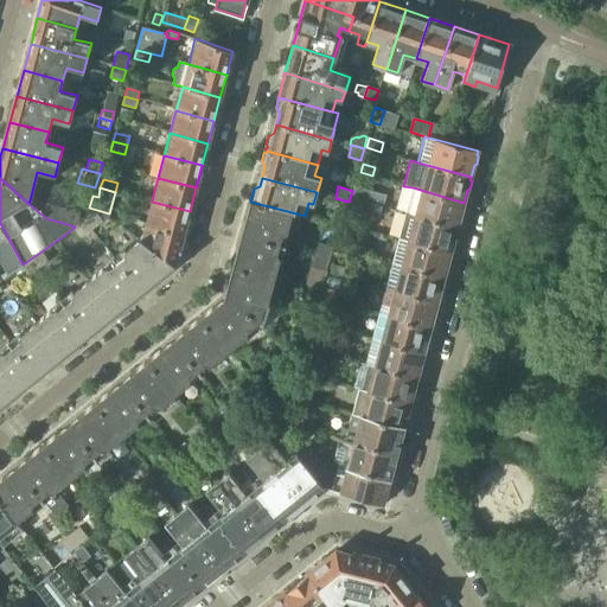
[(408,203),(406,213),(457,229),(460,216),(462,213),(465,206),(464,204),(464,203),(413,187),(408,203)]
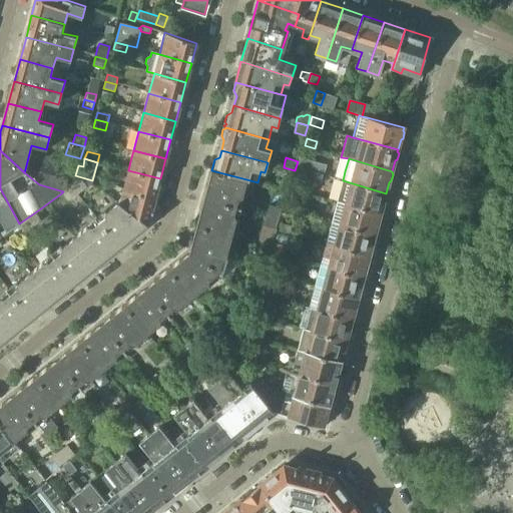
[(298,161),(296,167),(297,168),(321,174),(324,166),(298,159),(298,161)]
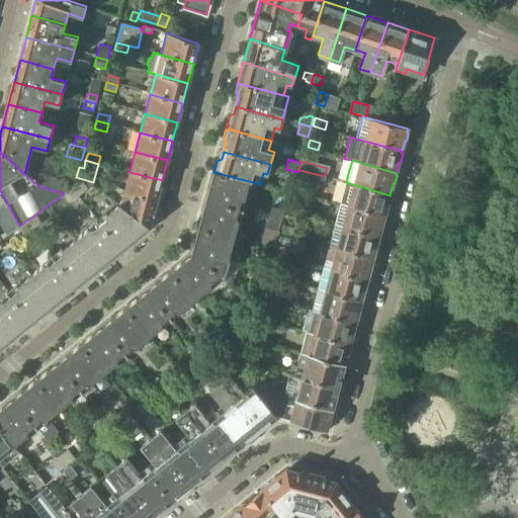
[(324,176),(299,170),(297,178),(322,185),(324,176)]
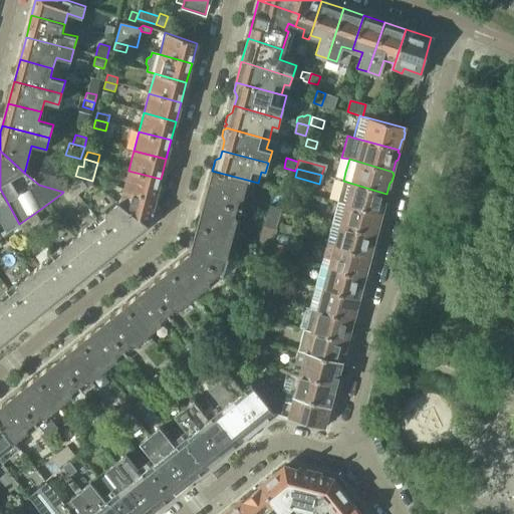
[(39,185),(63,192),(65,191),(68,182),(25,170),(24,173),(39,185)]
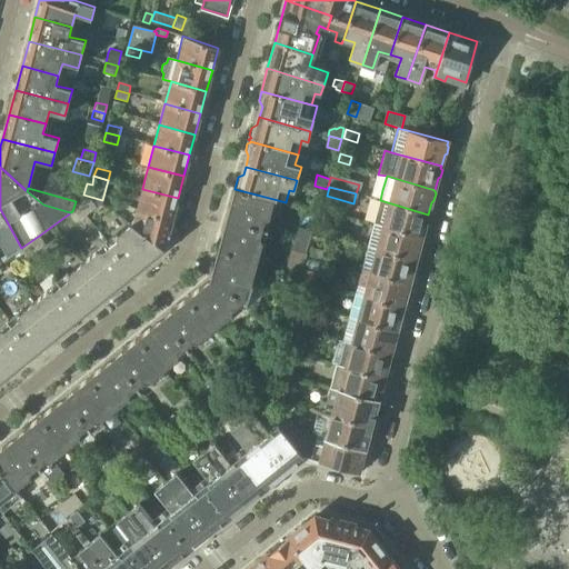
[(142,189),(136,210),(171,220),(178,198),(142,189)]
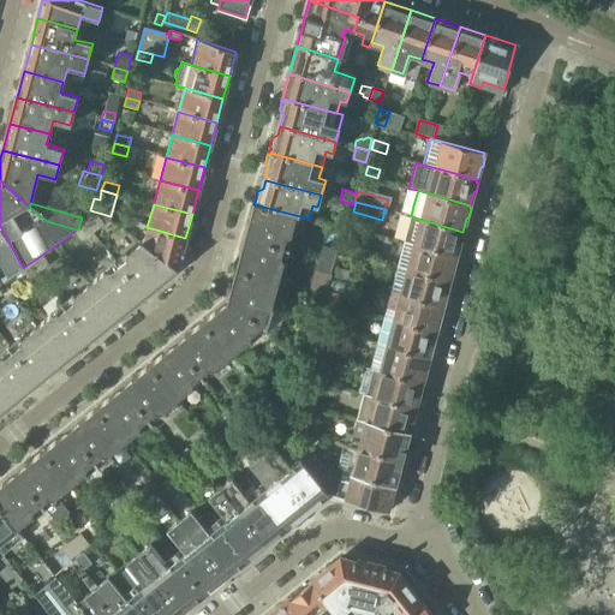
[(254,204),(245,238),(282,248),(285,238),(291,234),(294,219),(296,215),(254,204)]
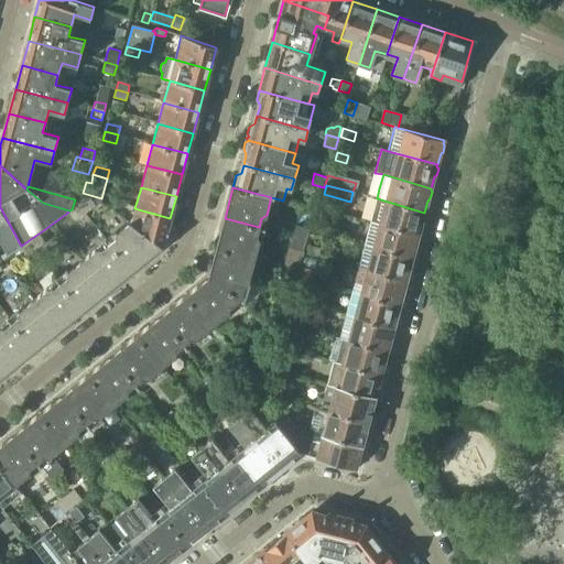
[(72,209),(69,210),(67,213),(74,221),(95,205),(88,197),(72,209)]
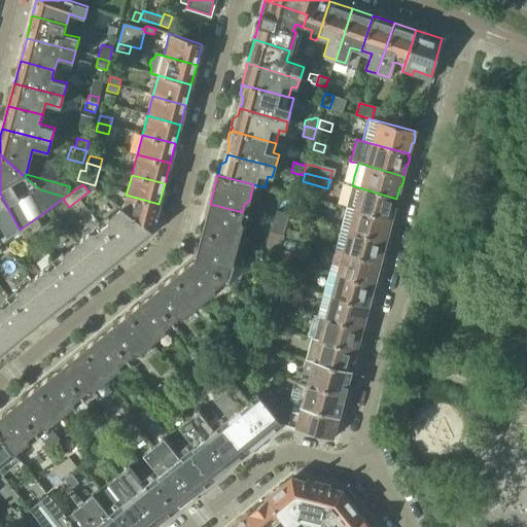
[(352,185),(346,207),(391,220),(394,208),(396,207),(397,201),(396,200),(396,199),(352,185)]
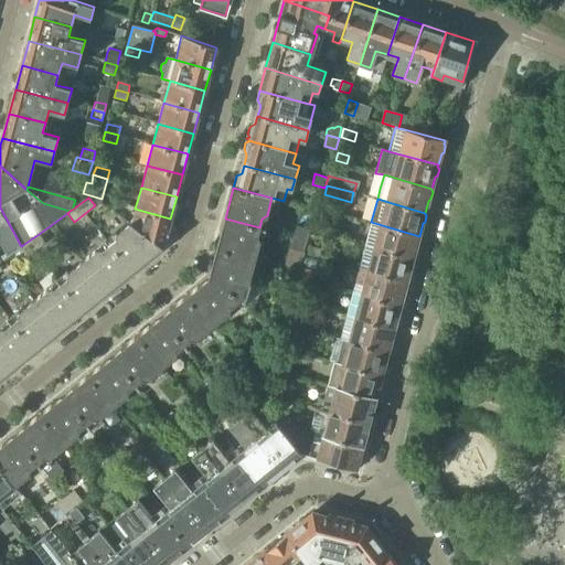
[(0,233),(6,244),(8,243),(12,253),(17,249),(21,246),(0,208),(0,233)]
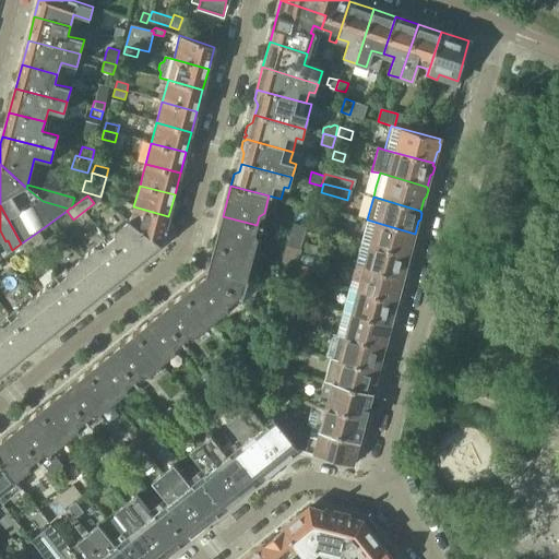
[(128,219),(161,245),(168,216),(133,206),(131,215),(128,219)]
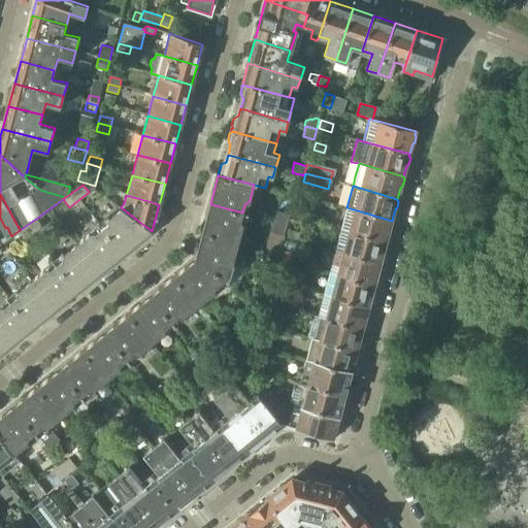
[(210,204),(202,233),(237,243),(242,226),(240,221),(242,212),(210,204)]
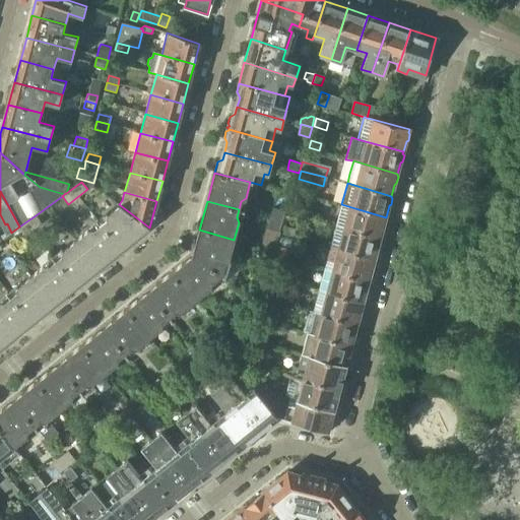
[(286,213),(295,215),(298,203),(288,201),(286,213)]
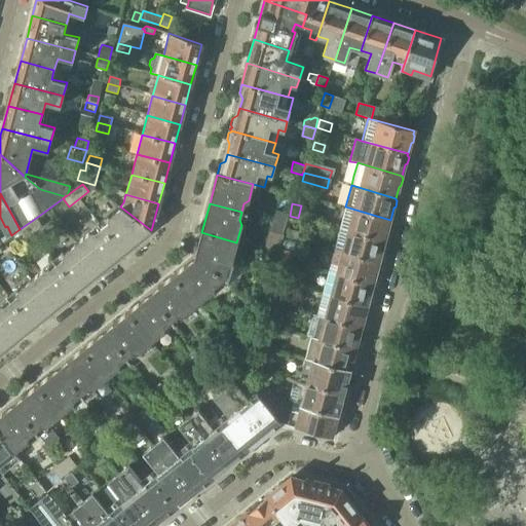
[(108,222),(102,226),(123,253),(151,230),(120,207),(108,217),(108,222)]
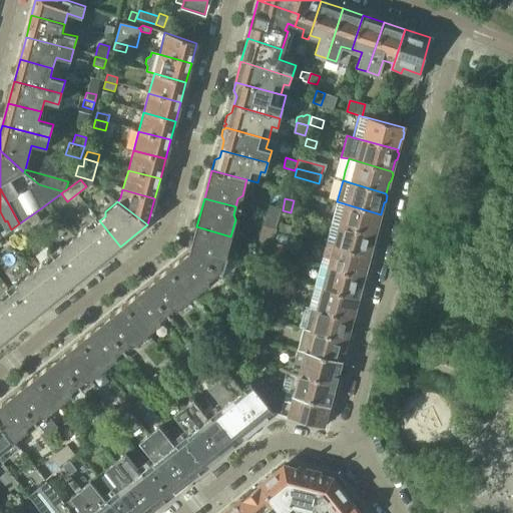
[(333,214),(332,222),(339,224),(375,235),(378,223),(380,223),(382,217),(380,215),(381,214),(337,201),(333,214)]
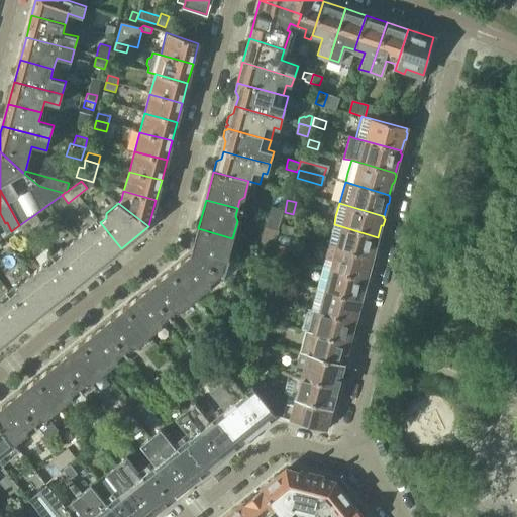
[(270,210),(265,229),(277,232),(281,213),(282,209),(271,207),(270,210)]
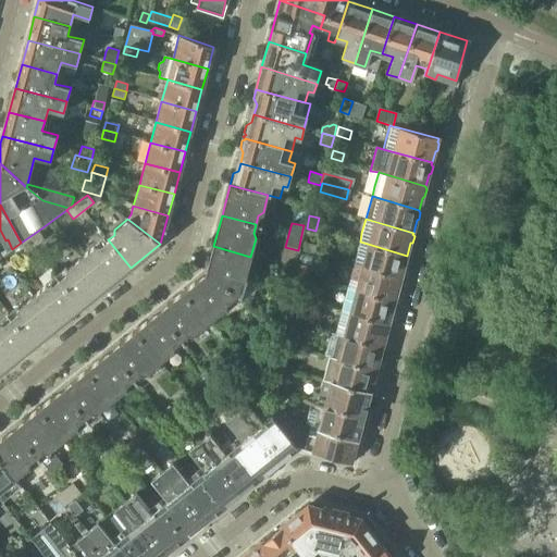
[(38,231),(21,243),(16,246),(23,255),(44,238),(38,231)]
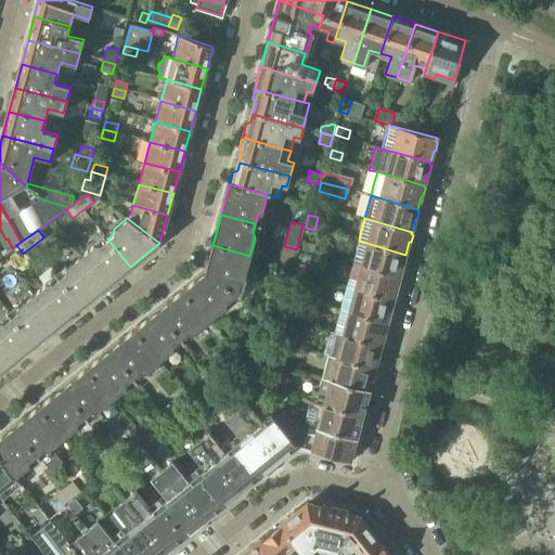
[(94,244),(81,255),(106,286),(130,267),(107,239),(100,245),(94,244)]
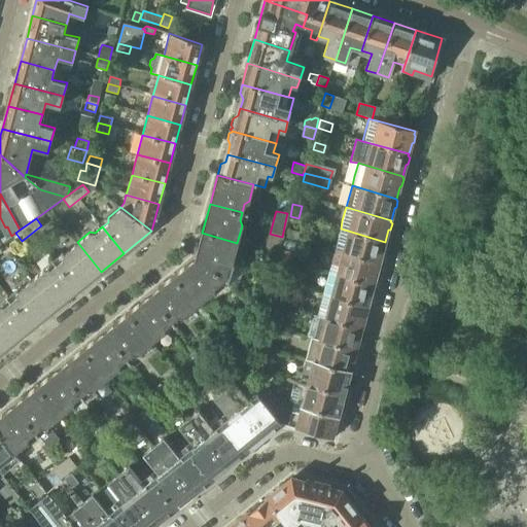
[(285,235),(296,238),(300,230),(287,226),(285,235)]
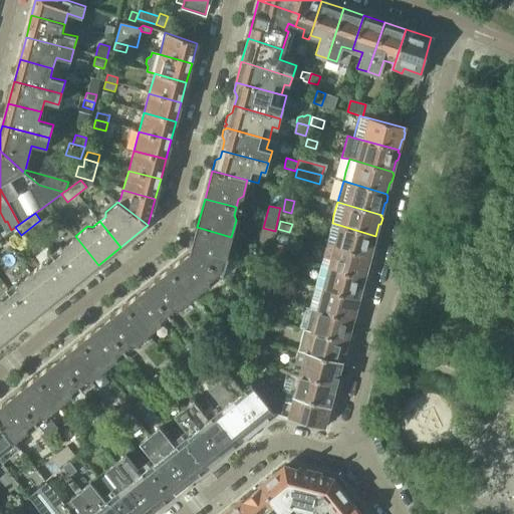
[(339,225),(332,223),(328,236),(326,243),(334,245),(370,255),(372,246),(374,245),(376,239),(375,237),(375,236),(339,225)]
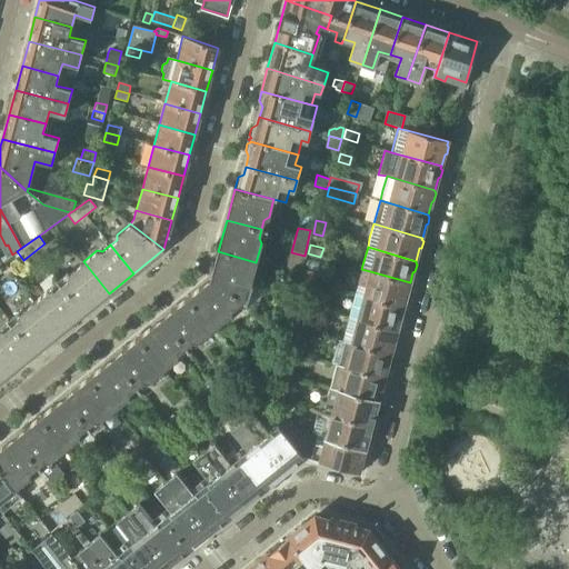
[(218,251),(210,279),(253,301),(258,287),(250,285),(256,262),(218,251)]
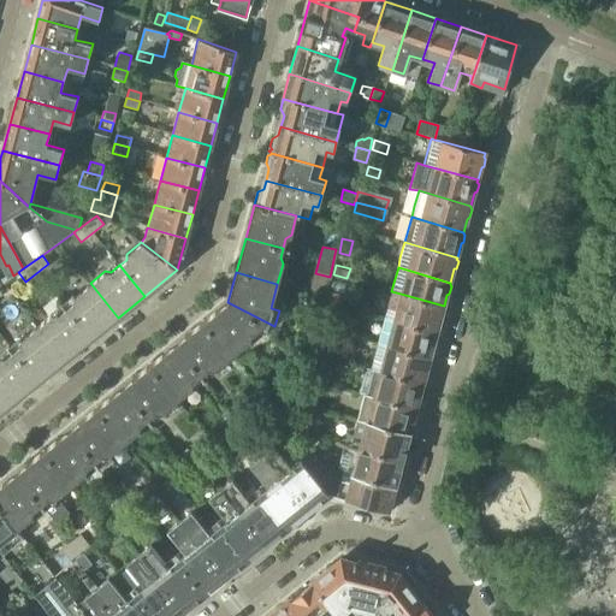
[(72,302),(66,308),(90,339),(118,318),(90,283),(73,296),(72,302)]
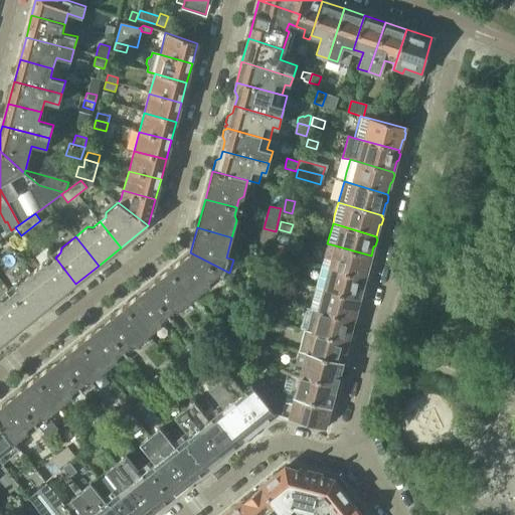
[(323,259),(321,266),(329,268),(365,279),(367,268),(370,267),(371,261),(370,259),(371,255),(335,245),(327,243),(323,259)]
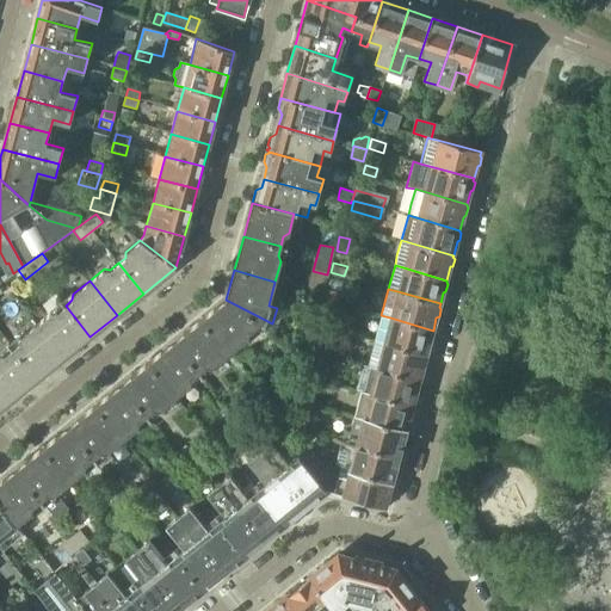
[(326,290),(323,300),(332,302),(337,303),(339,294),(326,290)]
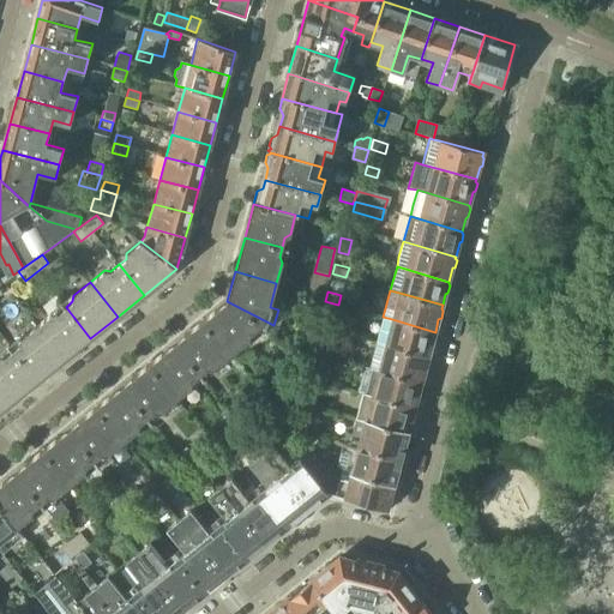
[(227,301),(204,320),(232,353),(245,342),(252,351),(275,333),(272,332),(274,325),(227,301)]
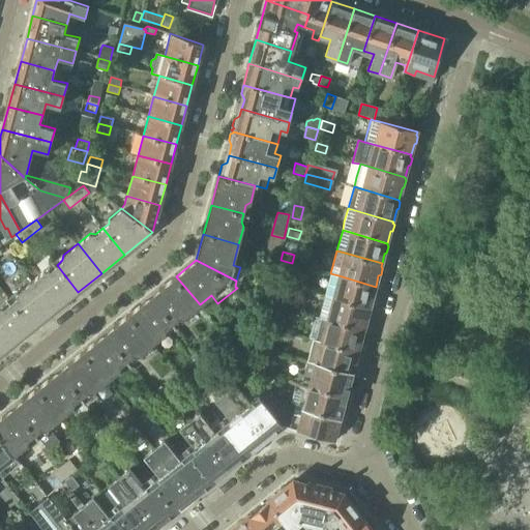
[(288,262),(281,260),(277,269),(285,271),(288,262)]
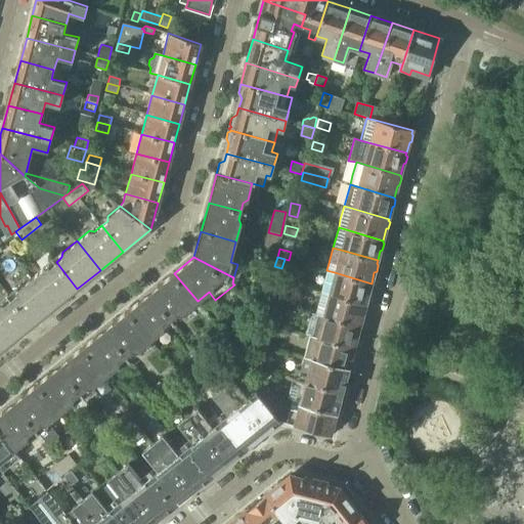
[(44,267),(31,277),(54,307),(77,289),(56,262),(48,268),(44,267)]
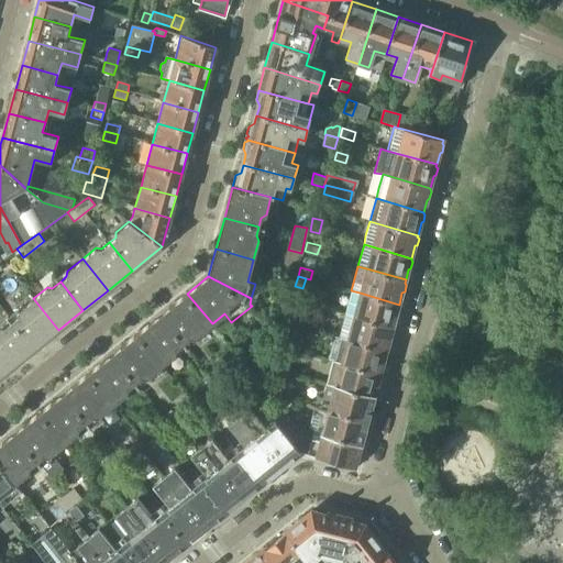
[(348,305),(345,313),(353,316),(393,328),(396,316),(398,315),(400,308),(398,307),(399,305),(360,293),(351,290),(350,290),(346,305),(348,305)]
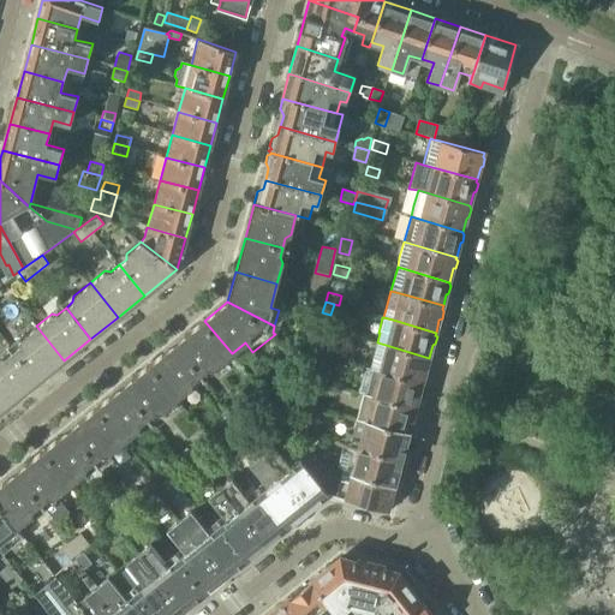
[(204,321),(175,344),(199,375),(208,368),(213,369),(232,353),(204,321)]
